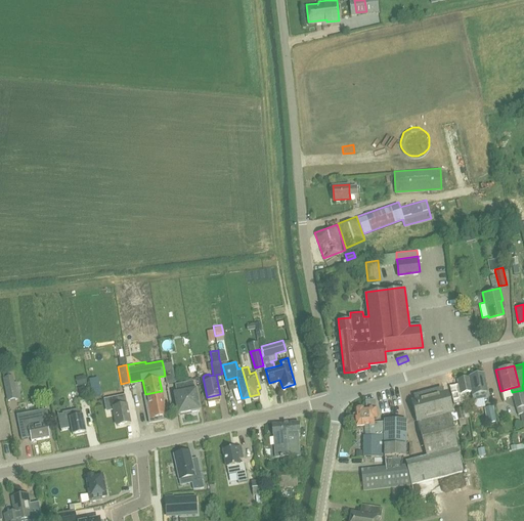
[(164,368),(165,376),(166,376),(167,381),(175,380),(173,367),(164,368)]
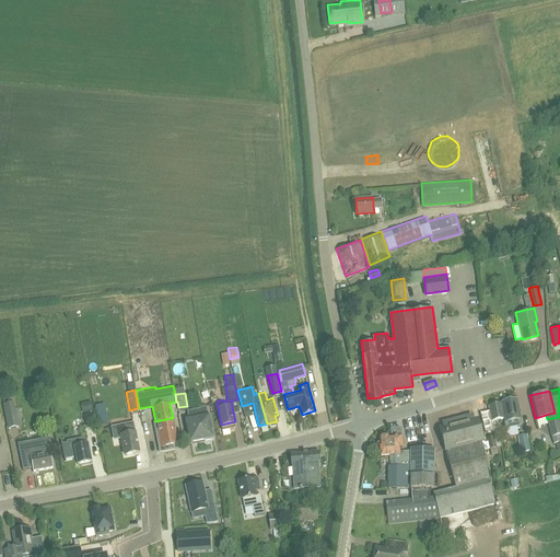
[(501,401),(504,416),(504,419),(505,426),(522,424),(521,416),(517,397),(501,399),(501,401)]
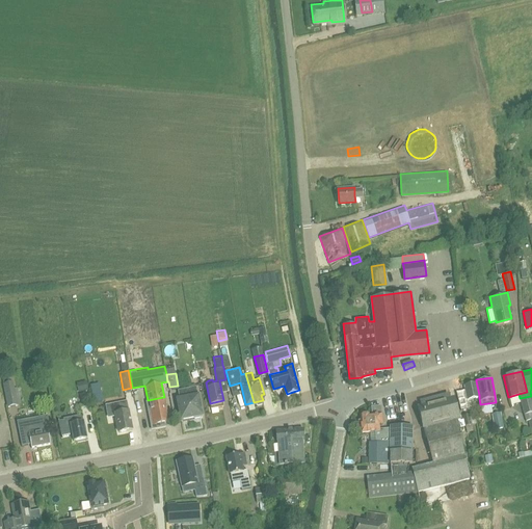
[(7,406),(20,404),(17,387),(15,387),(14,379),(3,381),(7,406)]
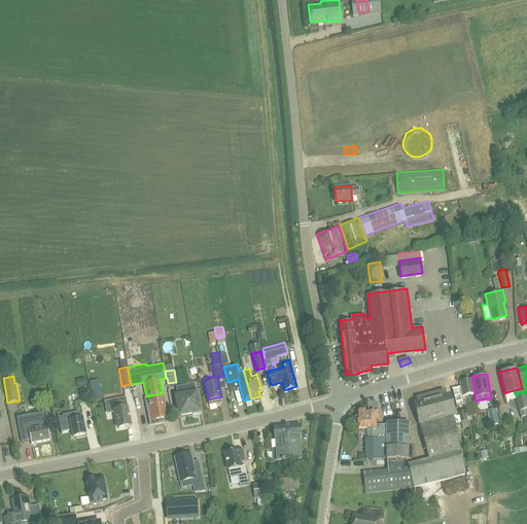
[(77,382),(78,386),(82,385),(89,384),(86,376),(80,377),(76,377),(77,382)]
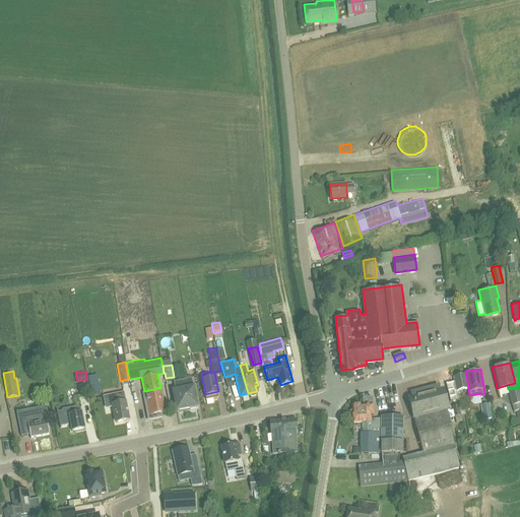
[(456,388),(468,386),(465,372),(453,374),(456,388)]
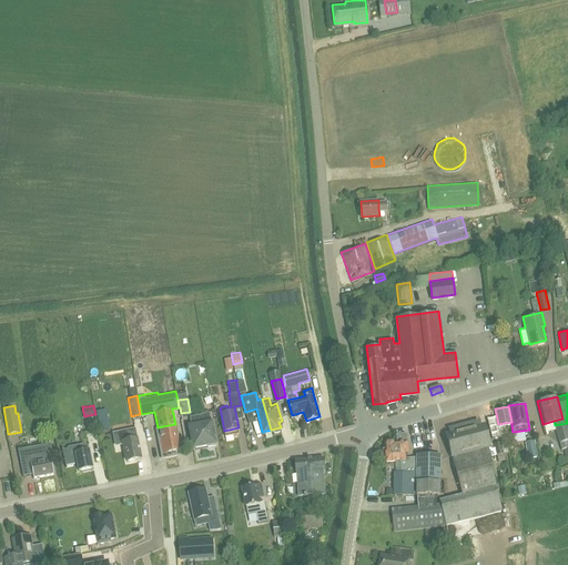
[(208,444),(214,443),(214,442),(215,442),(211,421),(210,412),(190,416),(191,425),(190,425),(193,446),(208,443),(208,444)]
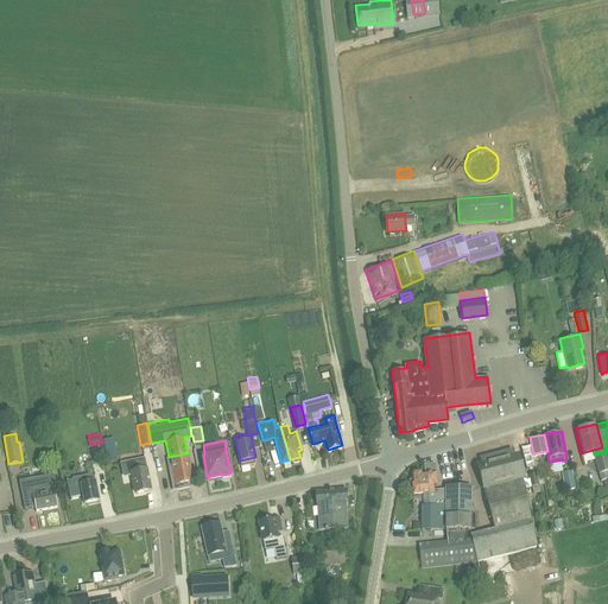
[(102,459),(100,446),(90,449),(93,462),(102,459)]
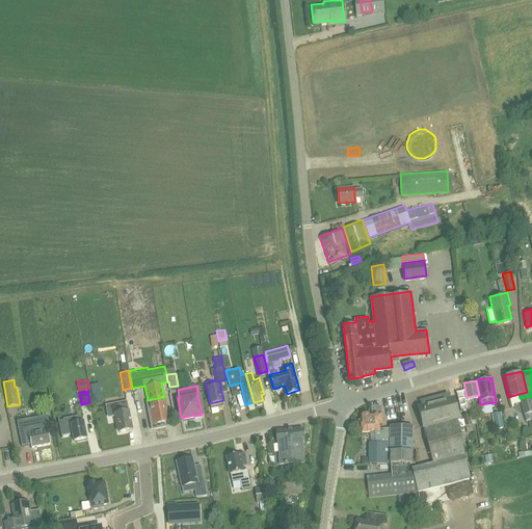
[(531,407),(531,400),(531,396),(520,398),(524,411),(531,407)]
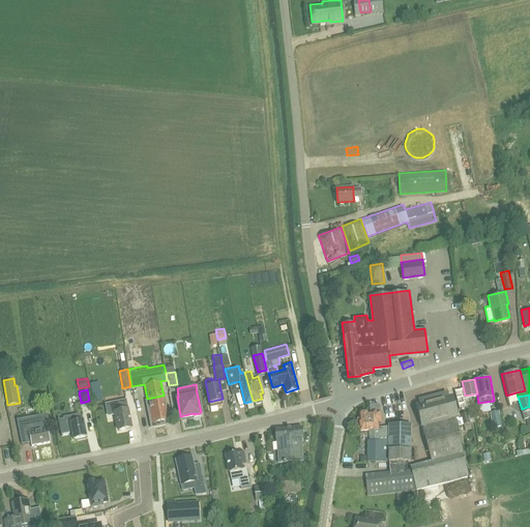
[(163,396),(147,399),(146,400),(148,410),(151,425),(160,422),(160,420),(168,419),(163,396)]
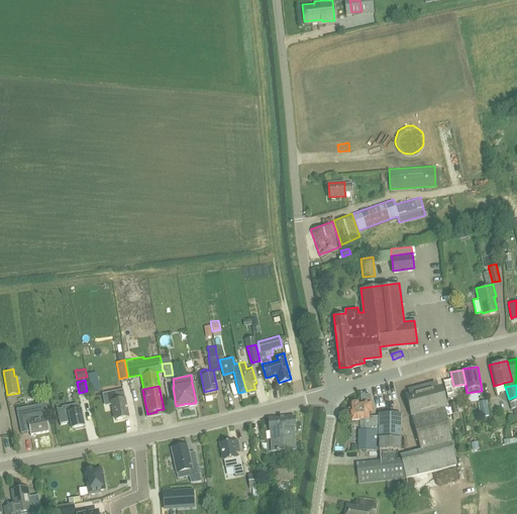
[(445,405),(440,386),(406,395),(411,414),(445,405)]
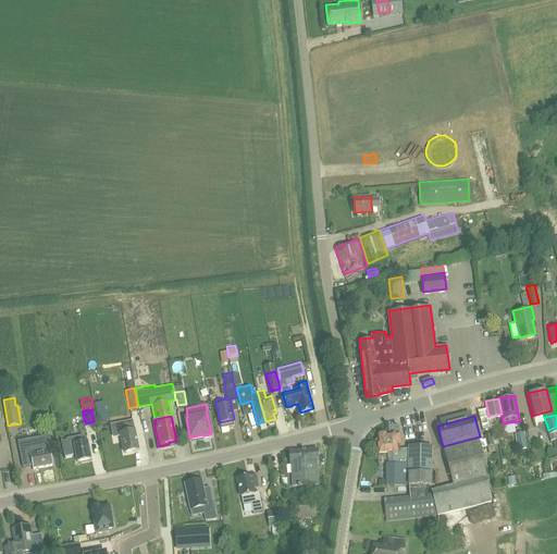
[(124,451),(138,447),(134,428),(132,418),(111,422),(114,434),(121,433),(122,438),(124,451)]
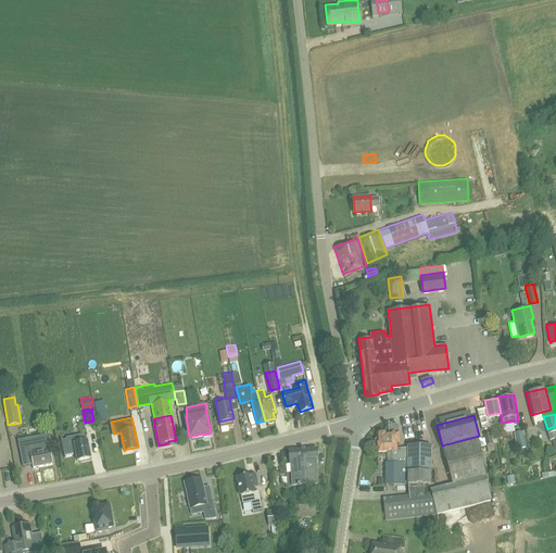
[(431,493),(430,490),(427,491),(430,484),(430,443),(407,443),(407,445),(396,445),(395,440),(400,440),(397,422),(388,423),(389,431),(386,431),(386,430),(383,429),(378,430),(376,431),(377,438),(374,438),(376,450),(389,449),(388,451),(392,451),(392,461),(386,460),(386,482),(407,482),(408,495),(382,499),(384,518),(436,512),(431,493)]
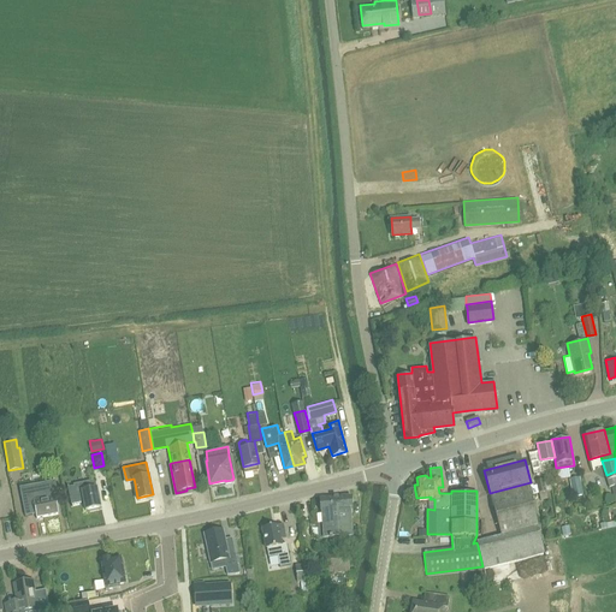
[(535,479),(538,491),(551,487),(549,475),(535,479)]
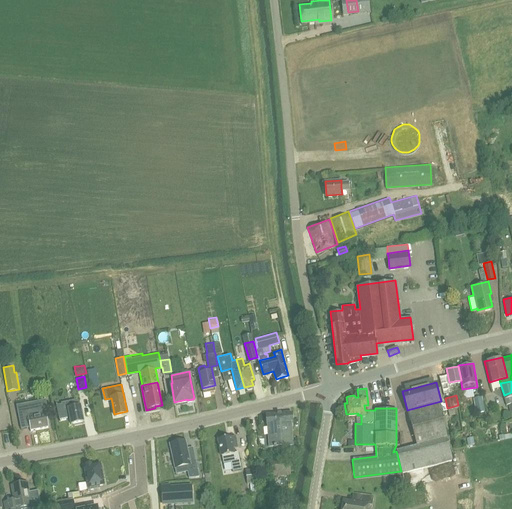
[(481,395),(473,397),(476,411),(484,409),(481,395)]
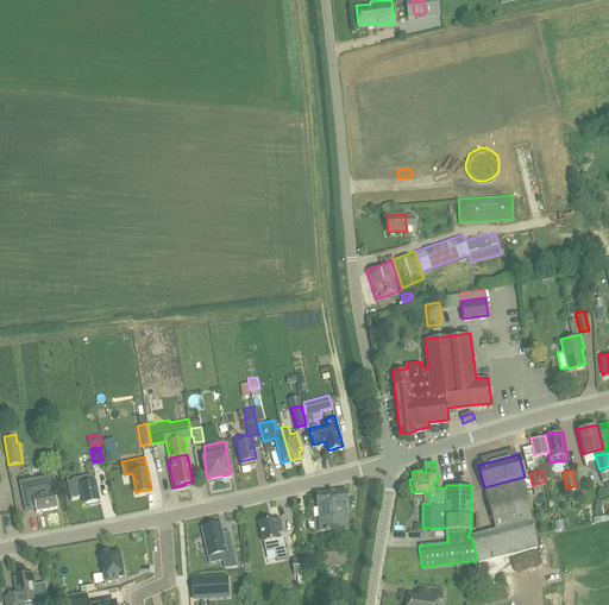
[(73,476),(74,478),(68,479),(71,496),(82,495),(85,503),(99,499),(95,480),(94,480),(92,472),(73,476)]
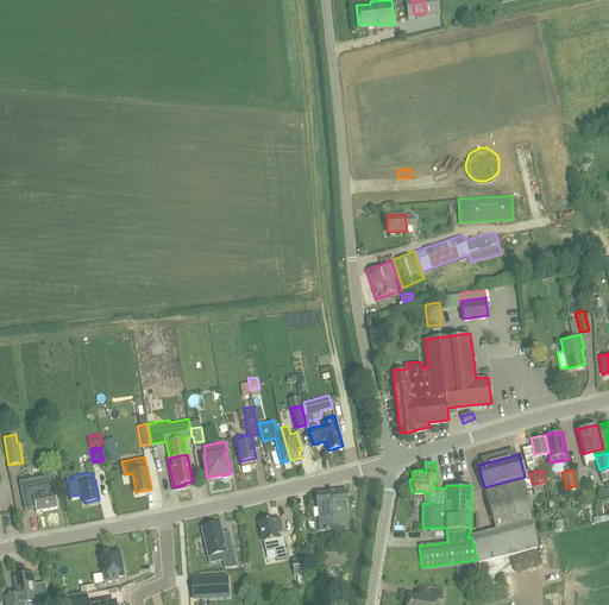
[(25,508),(35,505),(36,509),(58,505),(55,489),(57,489),(54,476),(19,483),(25,508)]
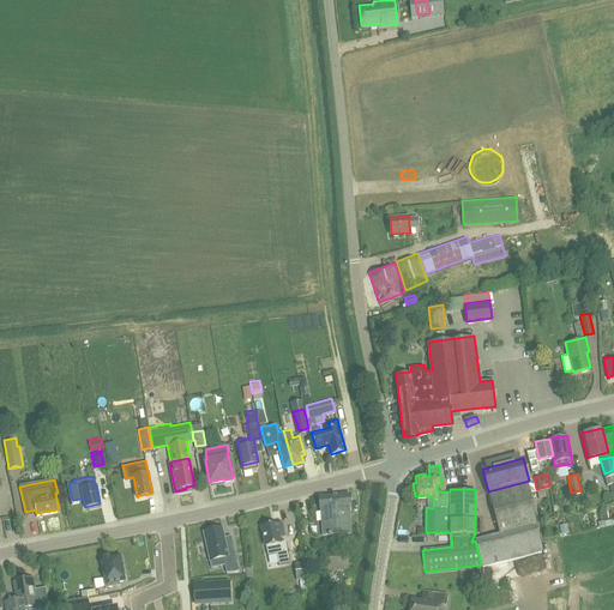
[(476,544),(481,565),(542,549),(540,536),(527,483),(488,493),(499,531),(475,538),(475,541),(476,544)]
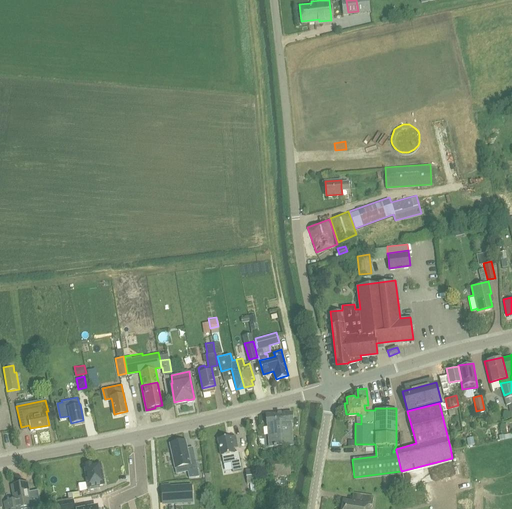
[(293,445),(292,424),(294,424),(293,412),(267,413),(267,425),(264,425),(265,447),(285,446),(286,455),(269,456),(270,473),(290,472),(290,456),(293,456),(293,445)]
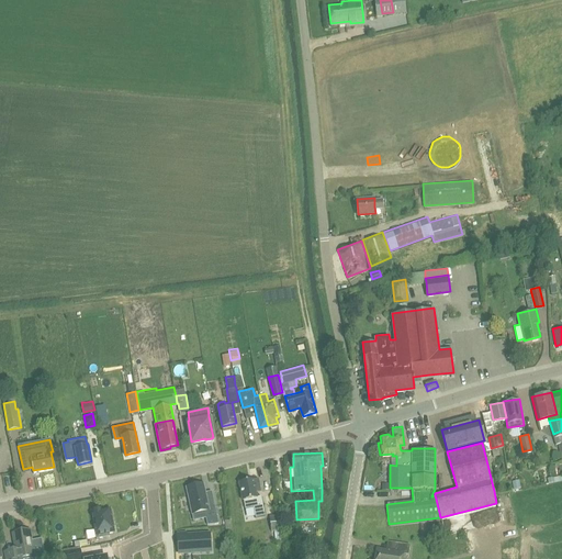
[(64,468),(65,477),(76,476),(75,467),(64,468)]
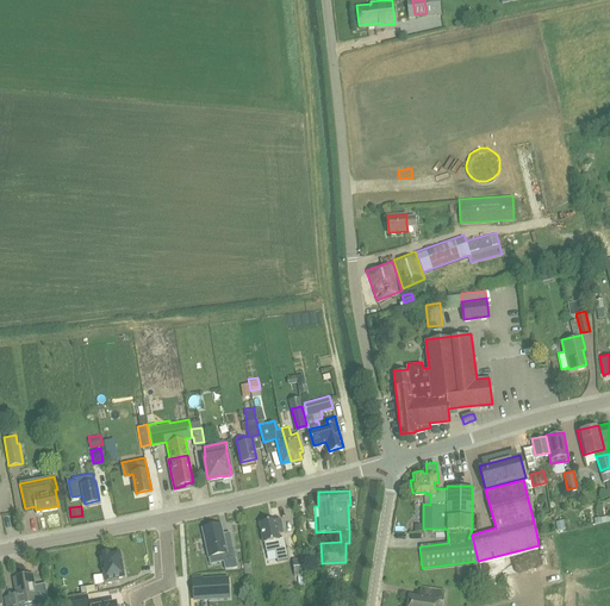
[(211,510),(213,520),(223,517),(219,507),(211,510)]
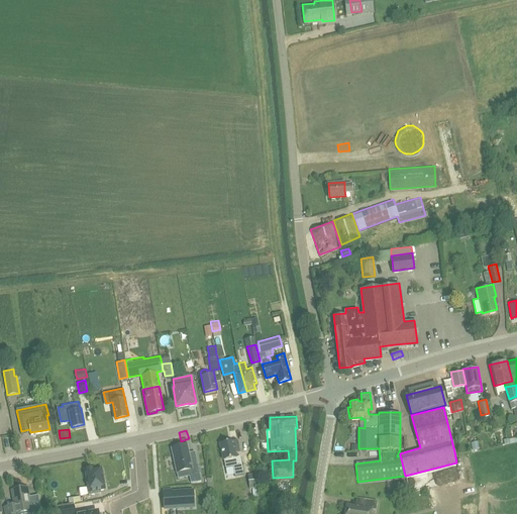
[(39,438),(47,442),(50,435),(43,431),(39,438)]
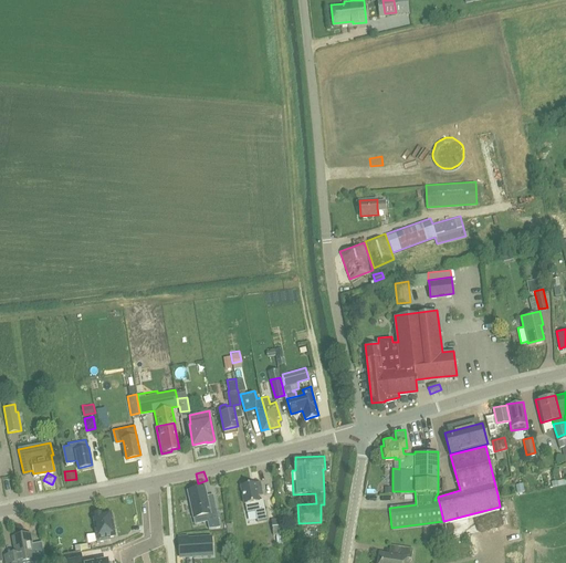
[(259,480),(241,483),(244,502),(245,502),(247,511),(254,509),(257,519),(266,517),(263,499),(262,499),(259,480)]
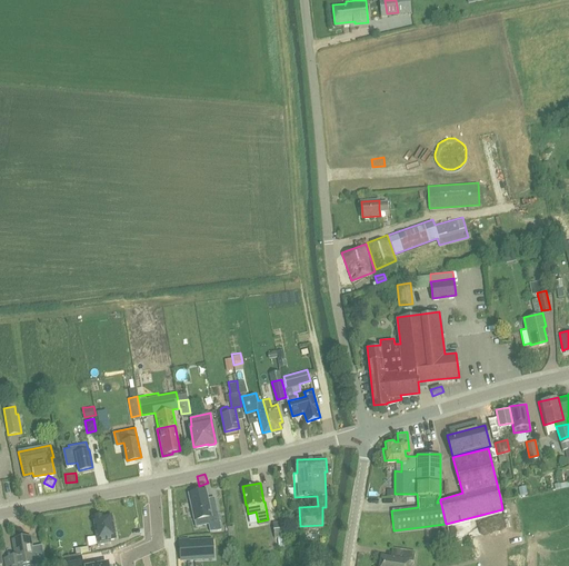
[(206,487),(188,492),(195,518),(207,516),(210,529),(217,528),(221,528),(217,509),(211,510),(206,487)]
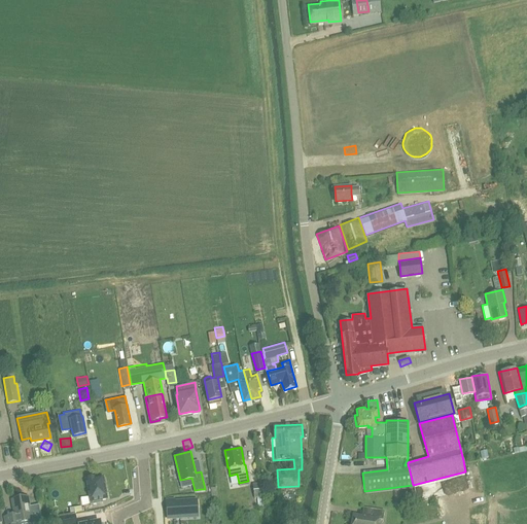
[(88,478),(85,478),(91,502),(99,501),(99,498),(102,497),(107,496),(103,475),(93,477),(92,475),(89,476),(88,478)]
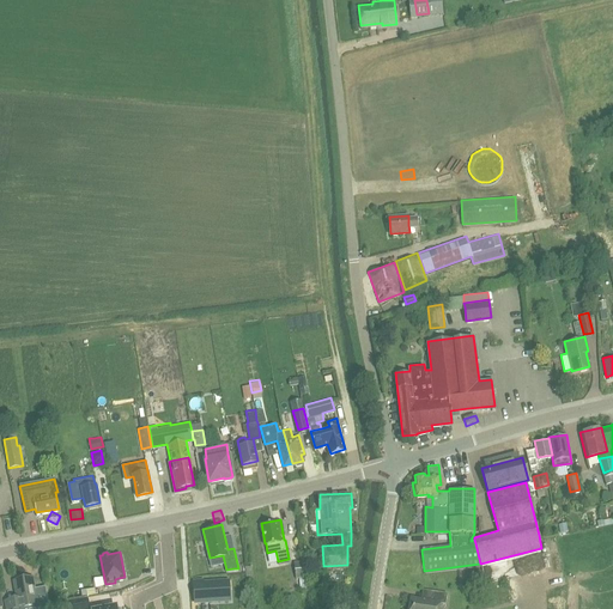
[(296,577),(299,576),(307,574),(309,574),(308,559),(295,560),(296,577)]
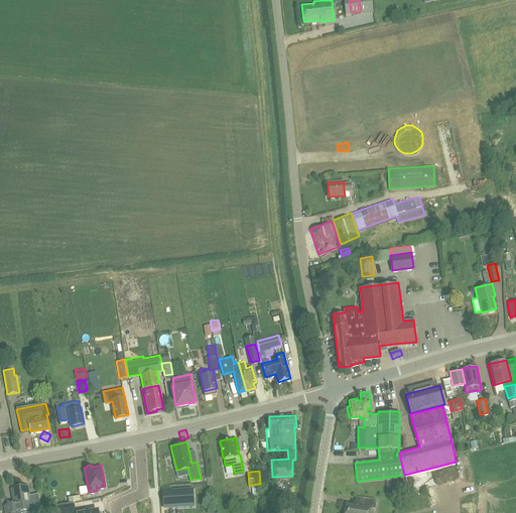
[(14,502),(4,504),(5,512),(19,512),(19,510),(30,508),(30,512),(41,512),(38,492),(29,494),(27,484),(11,487),(14,502)]
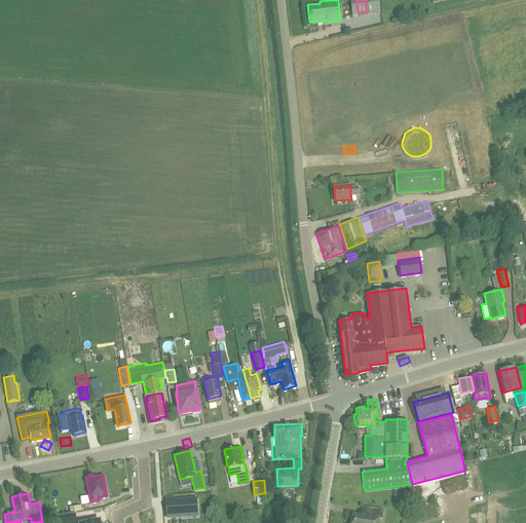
[(174,498),(174,496),(165,497),(167,515),(197,513),(196,497),(174,498)]
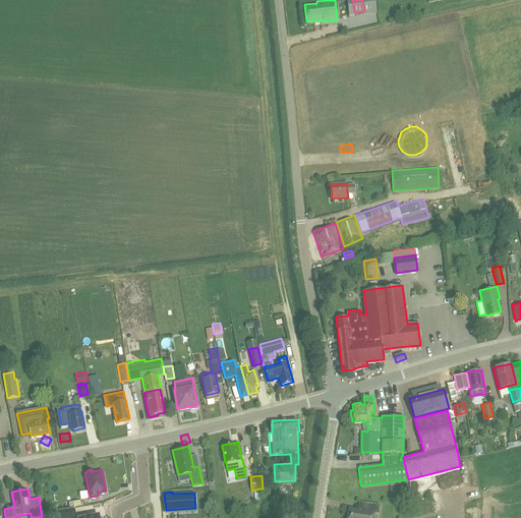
[(361,509),(348,508),(346,517),(371,517),(373,512),(378,512),(380,503),(363,501),(361,509)]
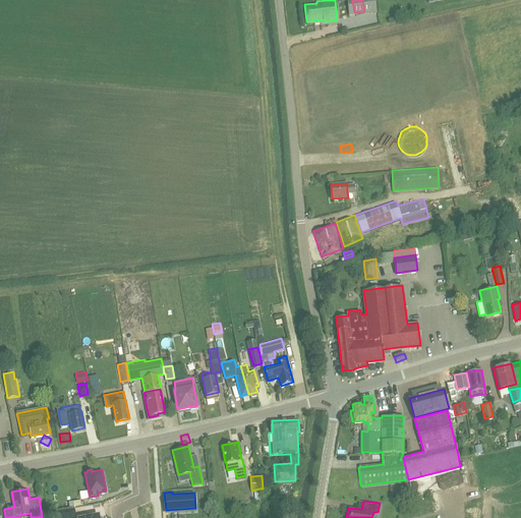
[(54,511),(55,517),(70,517),(75,517),(74,507),(54,511)]
